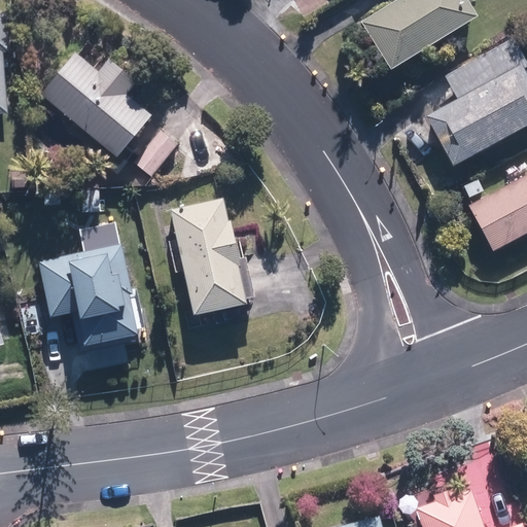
[(390,71),(478,18),(466,0),(398,0),(360,24),(390,71)]
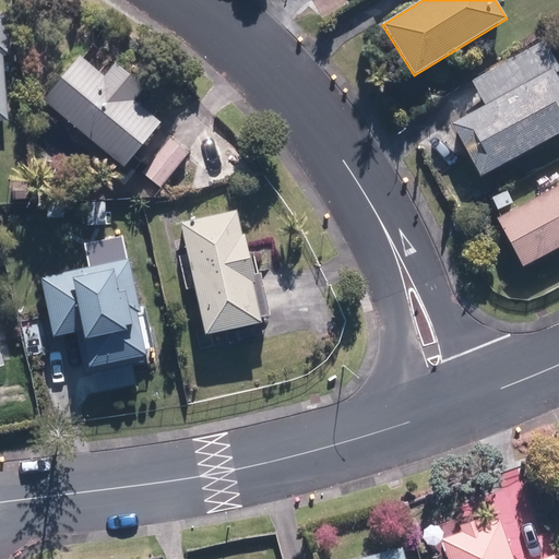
[(0,122),(8,122),(3,58),(11,58),(7,13),(0,13),(0,122)]
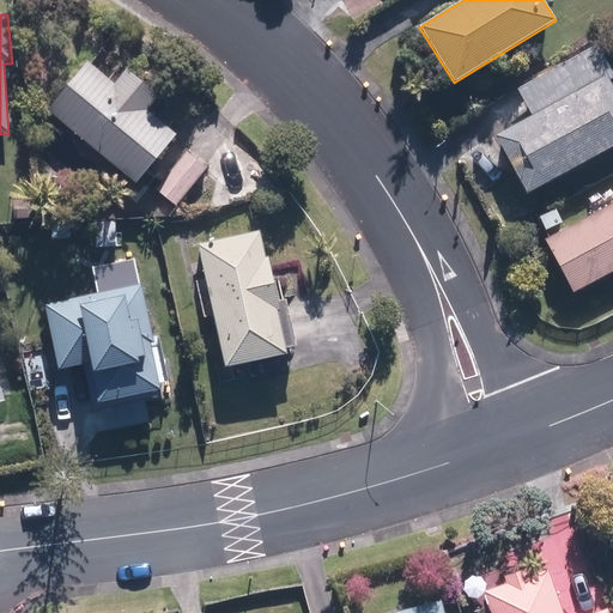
[(598,46),(517,89),(532,116),(606,77),(612,73),(598,46)]
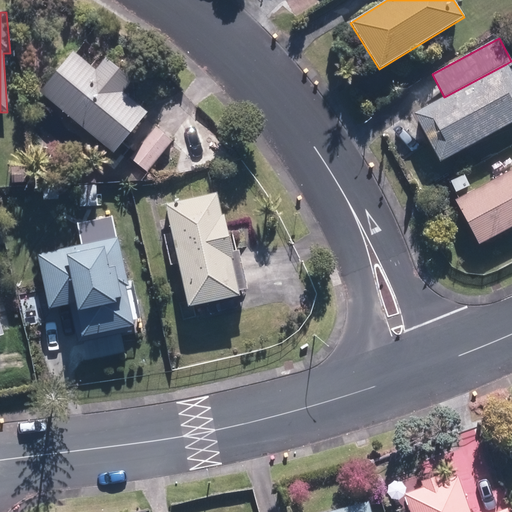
[(74,53),(39,94),(113,154),(147,113),(122,92),(131,81),(100,55),(90,66),(74,53)]
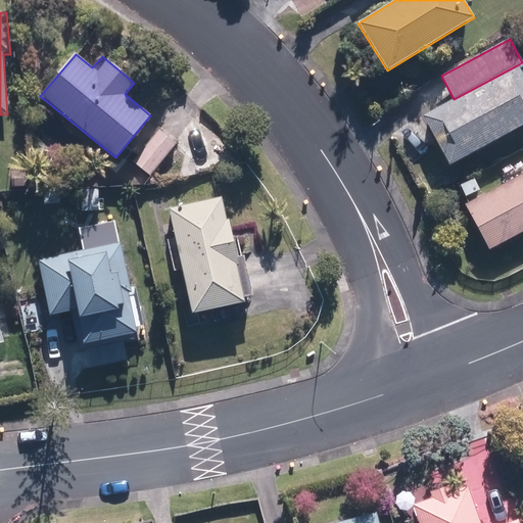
[(447,167),(522,125),(522,76),(517,65),(454,99),(420,117),(447,167)]
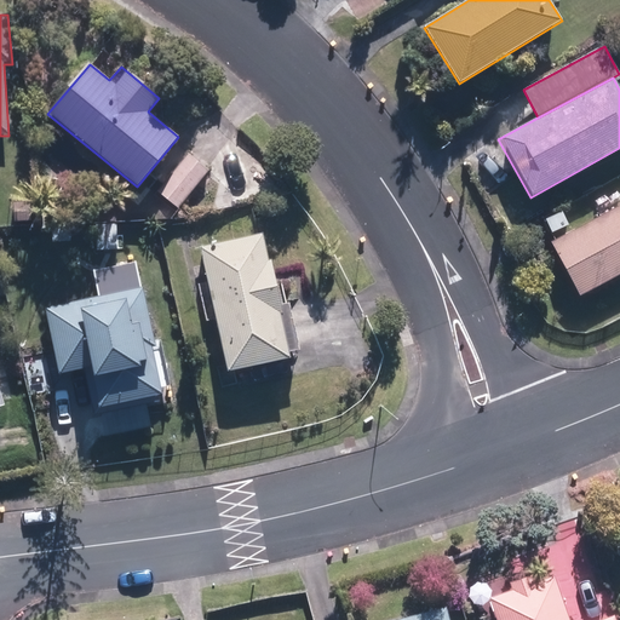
[(178,210),(210,171),(188,153),(156,191),(178,210)]
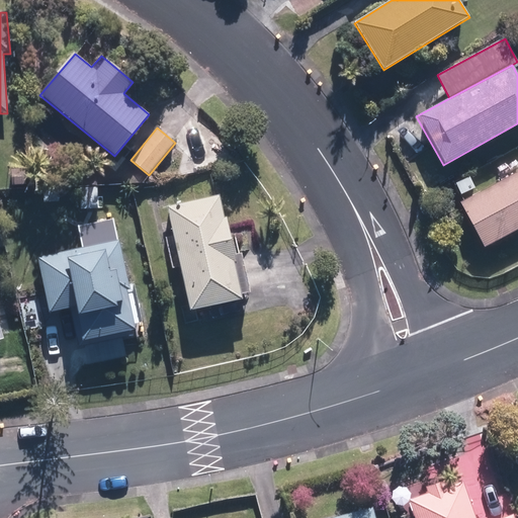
[(517,172),(459,203),(483,248),(517,229),(517,172)]
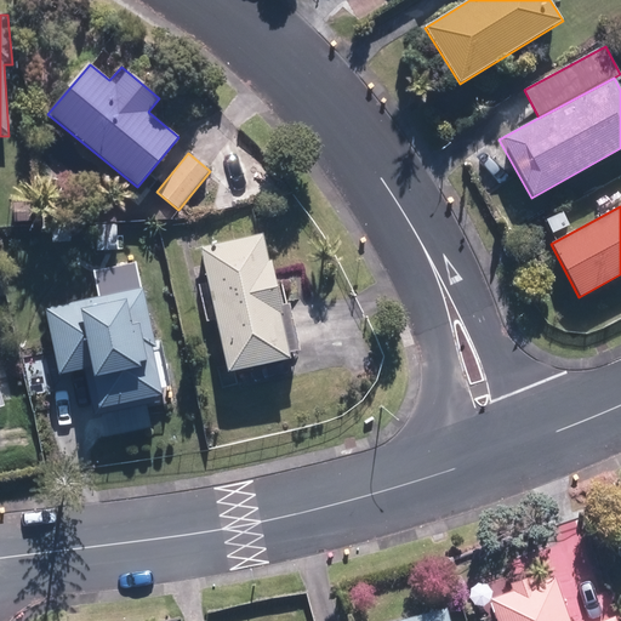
[(262,235),(200,249),(227,374),(289,360),(279,315),(281,314),(271,261),(268,261),(262,235)]
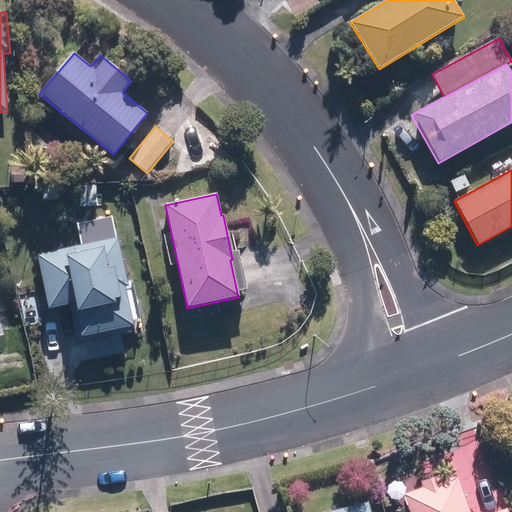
[(128,292),(117,238),(114,238),(112,230),(83,236),(85,244),(38,254),(49,309),(70,304),(77,339),(134,327),(127,293),(128,292)]
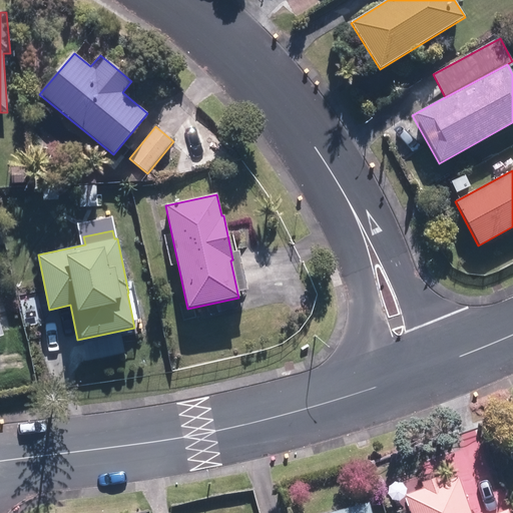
[(508,512),(508,509),(496,512),(470,512),(458,477),(442,483),(439,475),(422,481),(425,488),(405,496),(410,512),(508,512)]
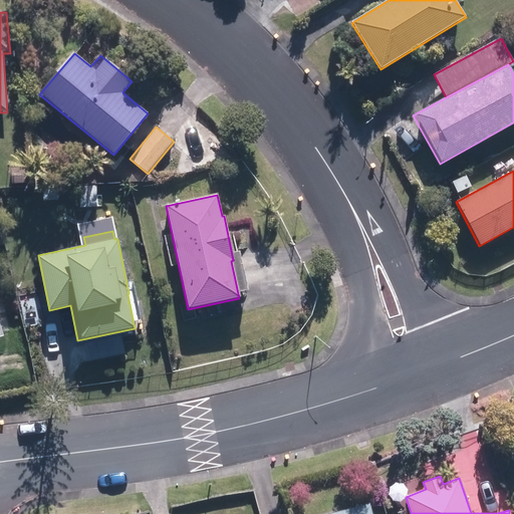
[(329,513),(371,513),(369,504),(329,513)]
